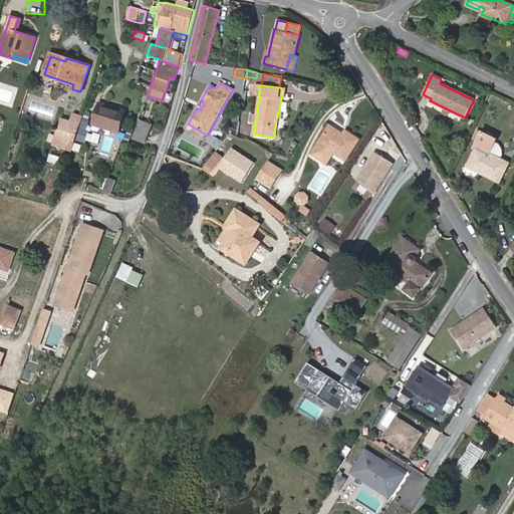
[(118,132),(124,111),(99,103),(93,124),(118,132)]
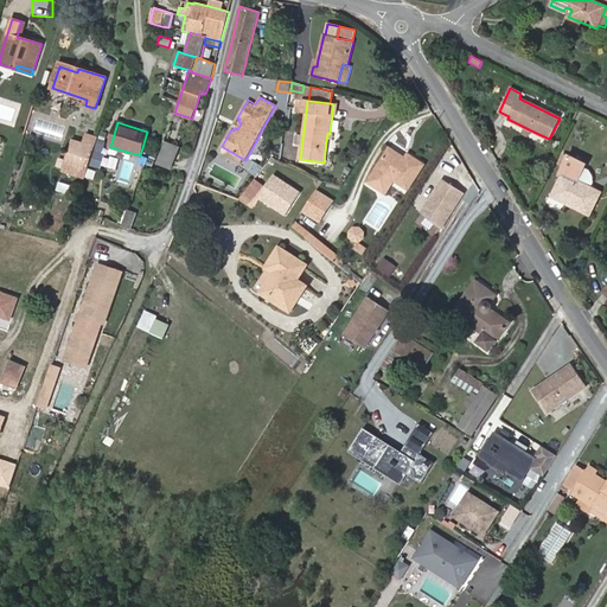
[(529,138),(531,131),(524,127),(521,134),(529,138)]
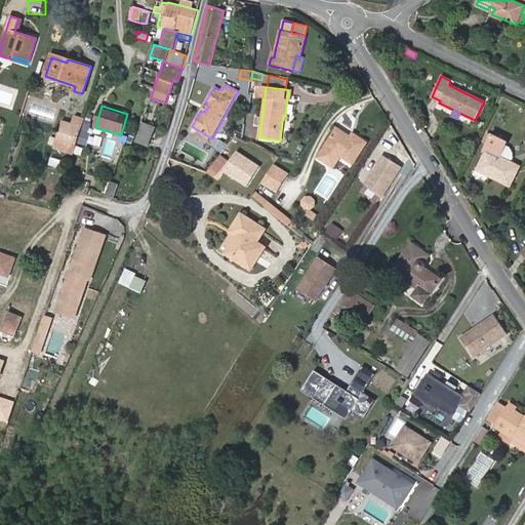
[(74,154),(85,119),(76,116),(73,125),(62,121),(53,148),(74,154)]
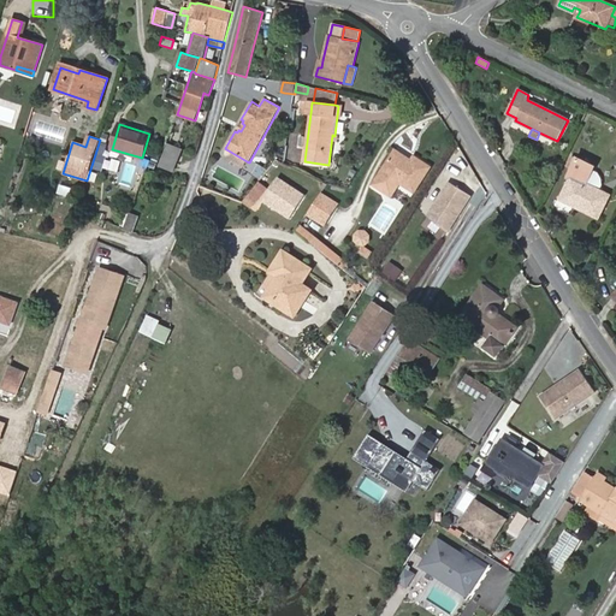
[(100,141),(92,169),(99,171),(108,143),(100,141)]
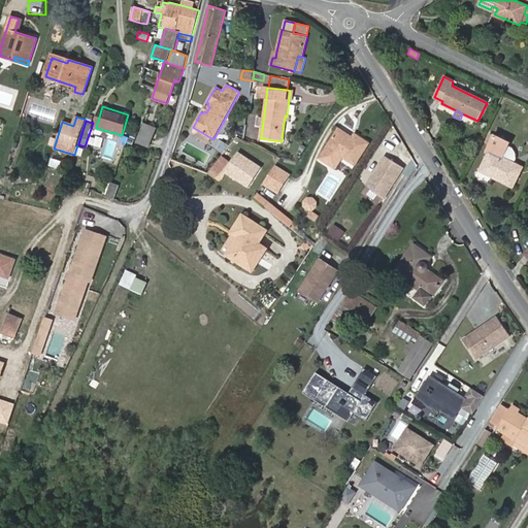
[(149,147),(157,128),(143,123),(136,142),(149,147)]
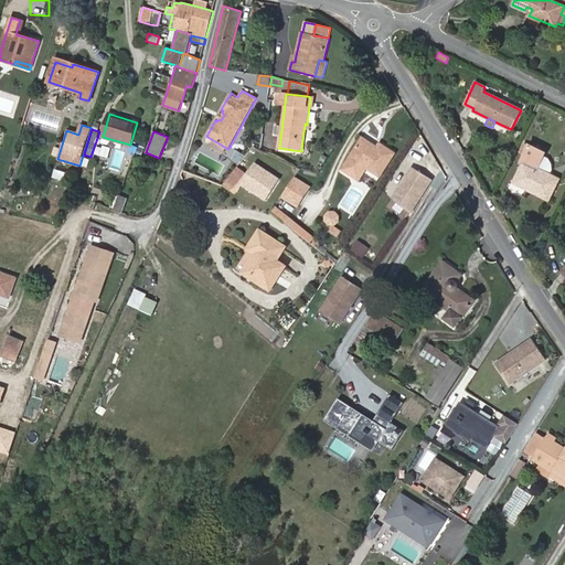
[(222,155),(226,148),(208,137),(204,145),(222,155)]
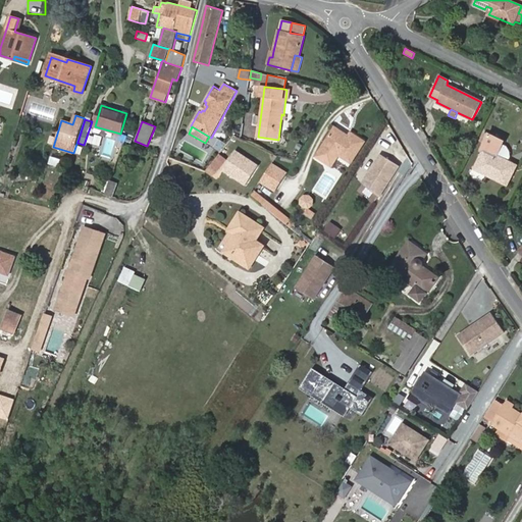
[(351,163),(364,141),(351,133),(349,136),(334,126),(316,156),(331,166),(338,155),(351,163)]
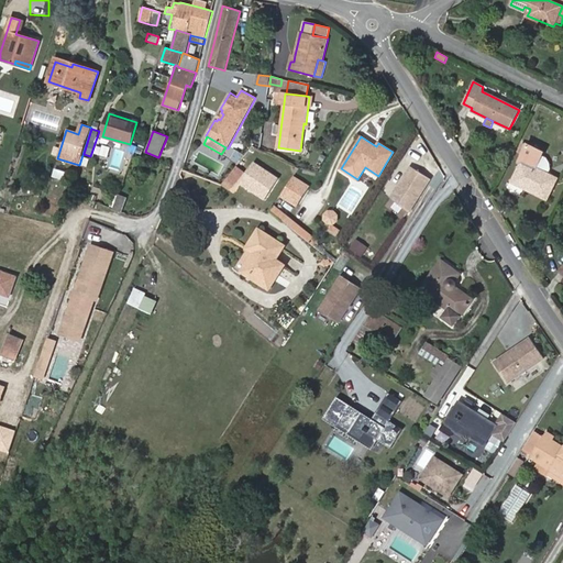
[(523,155),(528,145),(523,143),(519,153),(523,155)]
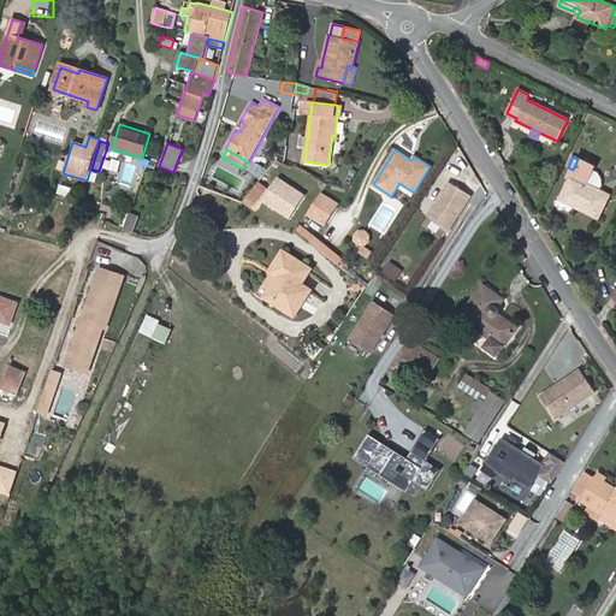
[(599,190),(602,184),(600,178),(598,173),(593,171),(594,167),(578,159),(573,170),(568,177),(572,179),(561,200),(598,218),(609,195),(599,190)]
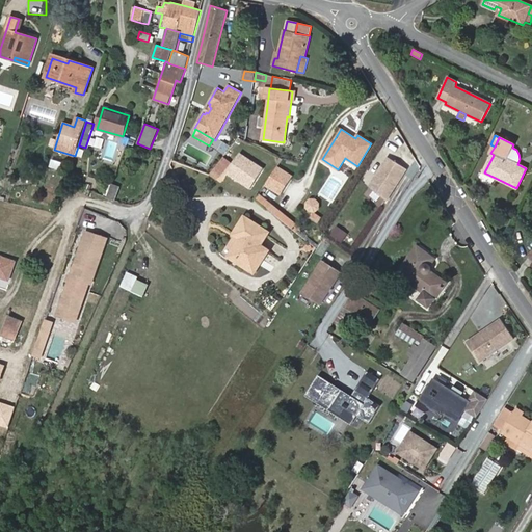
[(248,189),(263,167),(238,152),(223,174),(248,189)]
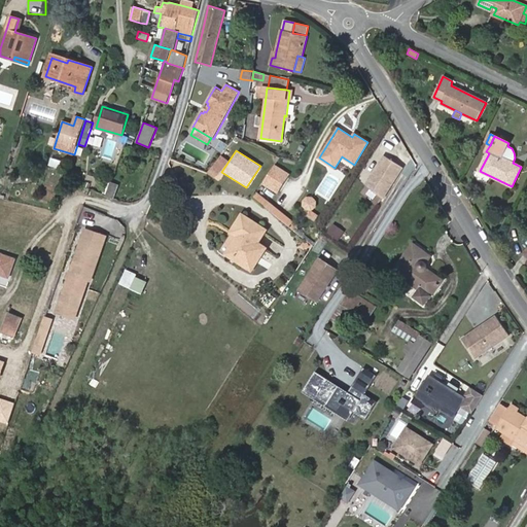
[(221,154),(212,167),(218,172),(227,160),(221,154)]
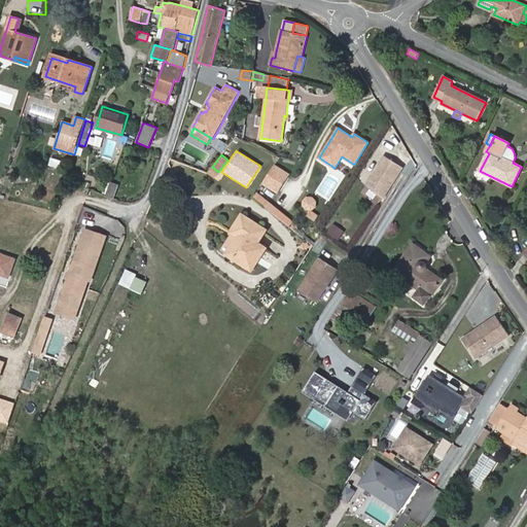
[(383,199),(402,168),(384,155),(365,185),(383,199)]
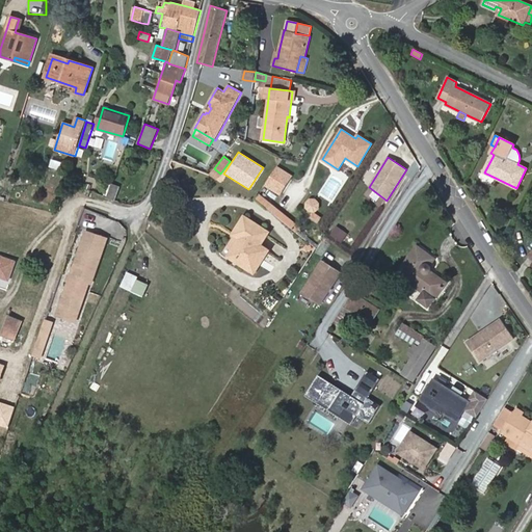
[(48,167),(60,170),(62,162),(50,159),(48,167)]
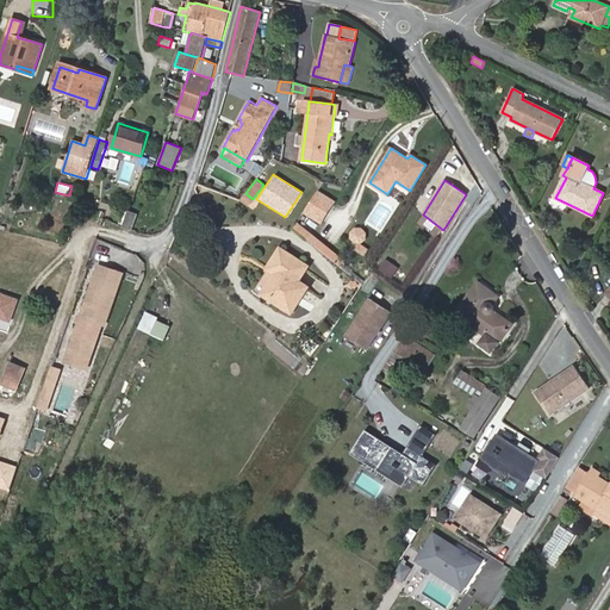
[(253,199),(246,193),(240,199),(247,205),(253,199)]
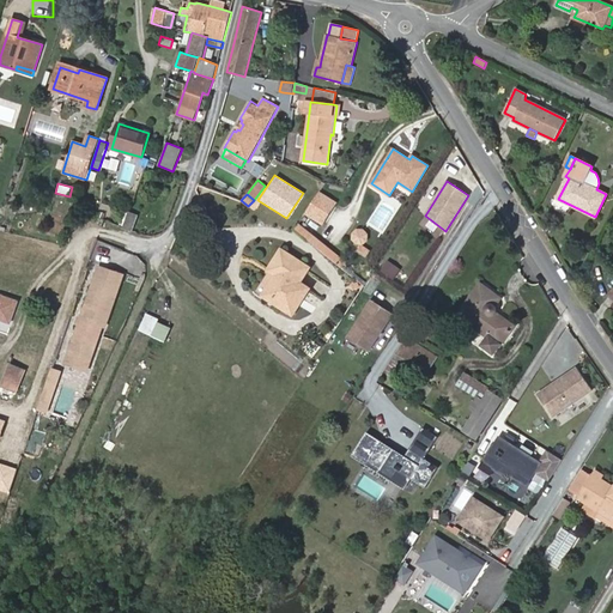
[(321,222),(334,202),(321,195),(309,213),(321,222)]
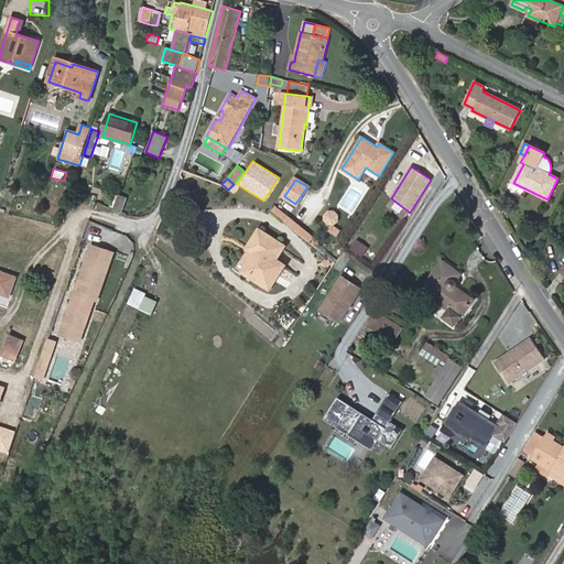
[(122,212),(128,198),(118,195),(112,208),(122,212)]
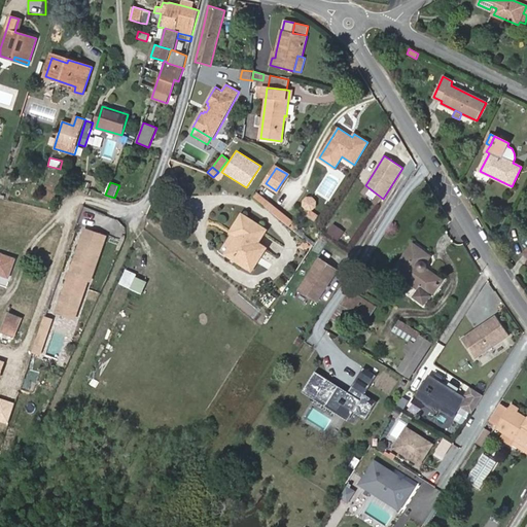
[(256,190),(251,197),(288,229),(293,222),(256,190)]
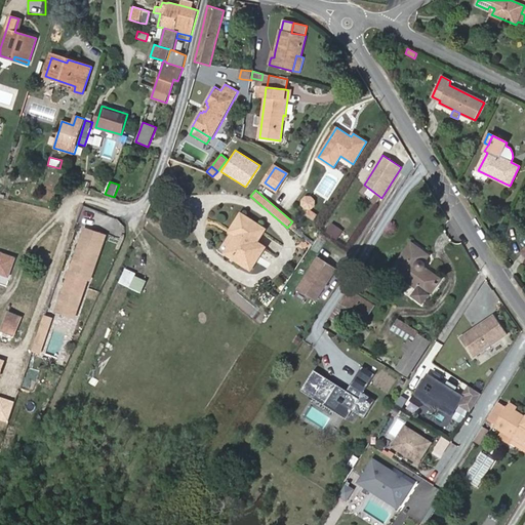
[(300,205),(312,208),(315,198),(304,195),(300,205)]
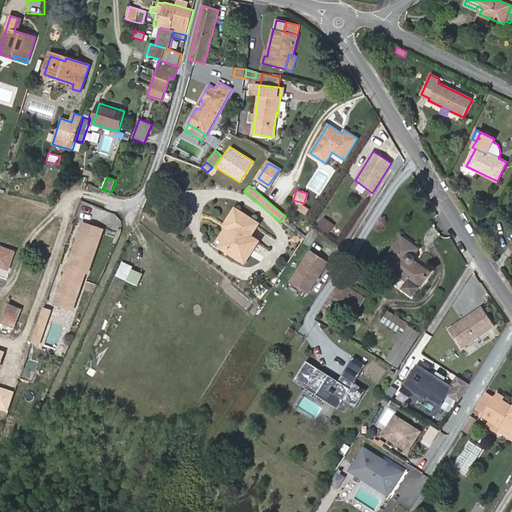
[(297,210),(305,215),(309,208),(301,203),(297,210)]
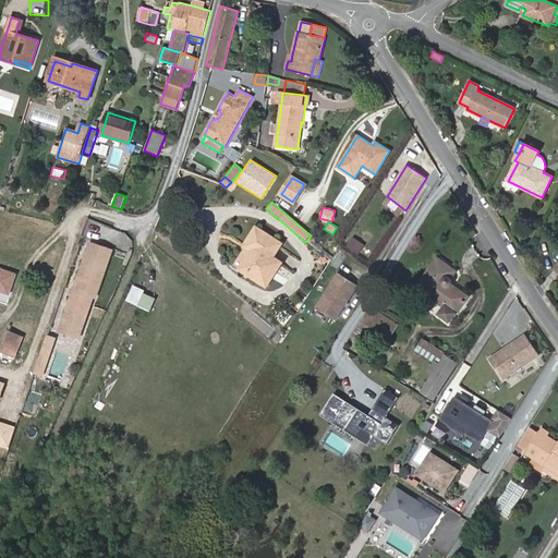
[(266,286),(281,263),(273,257),(281,243),(256,228),(245,245),(252,250),(240,269),(266,286)]
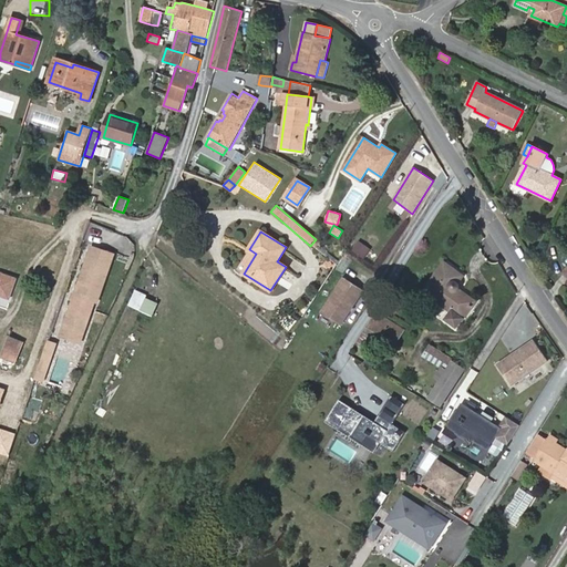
[(363,259),(371,248),(357,239),(350,250),(363,259)]
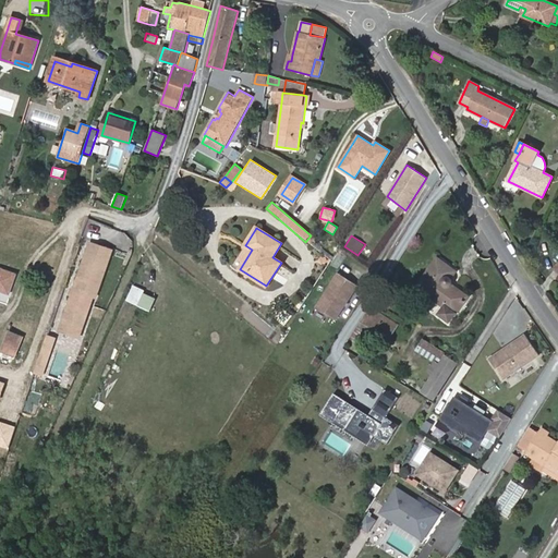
[(55,332),(80,341),(111,249),(85,240),(55,332)]
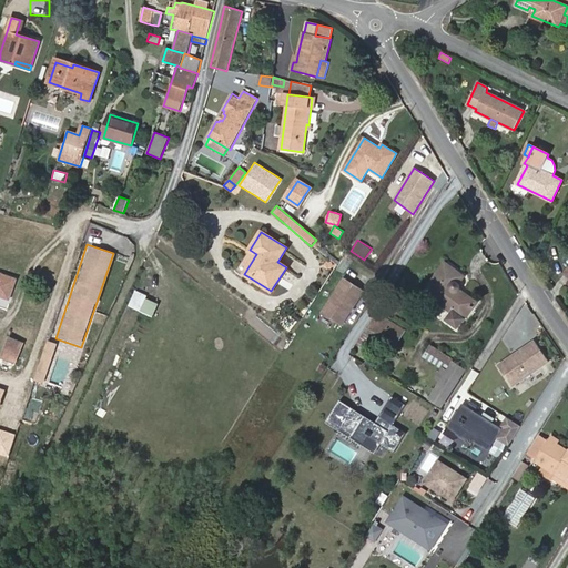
[(476,302),(459,290),(460,288),(460,286),(460,285),(459,284),(458,283),(463,276),(446,263),(425,292),(453,312),(447,320),(457,327),(476,302)]
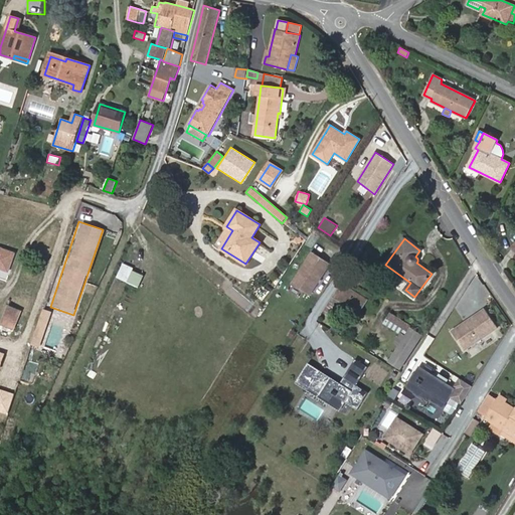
[(0,268),(8,271),(14,253),(0,247),(0,268)]
